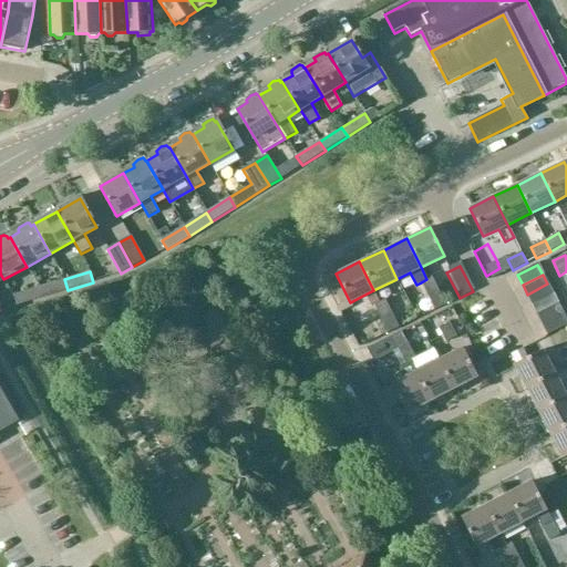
[(432,277),(426,279),(421,282),(428,296),(439,290),(432,277)]
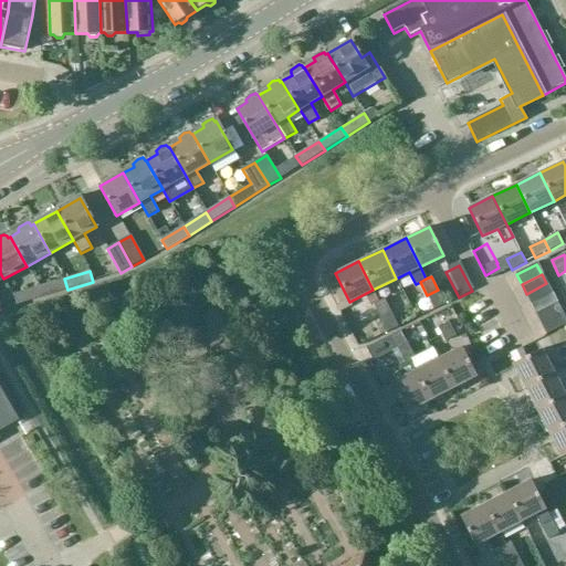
[(552,293),(546,283),(526,294),(532,303),(552,293)]
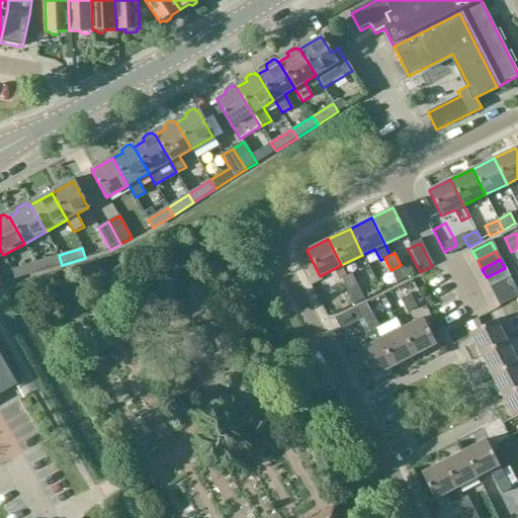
[(407,278),(401,265),(391,270),(397,283),(407,278)]
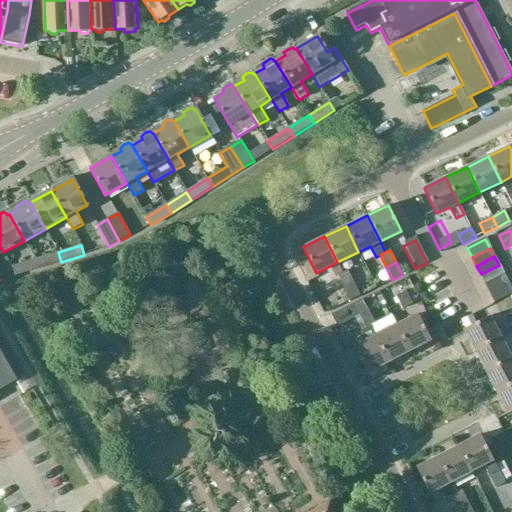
[(503,274),(499,265),(481,274),(485,283),(503,274)]
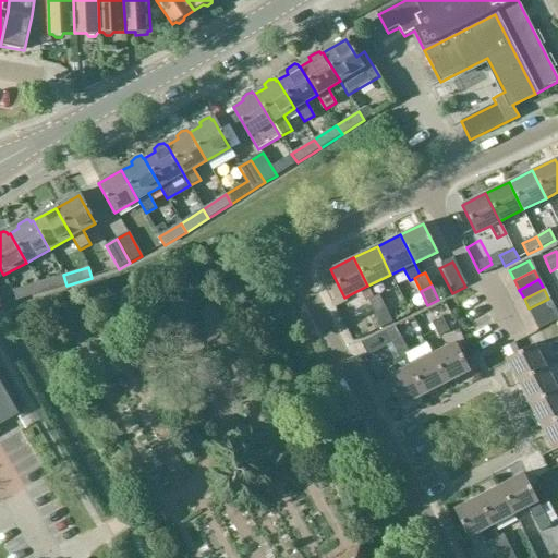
[(368,300),(375,314),(386,308),(379,295),(368,300)]
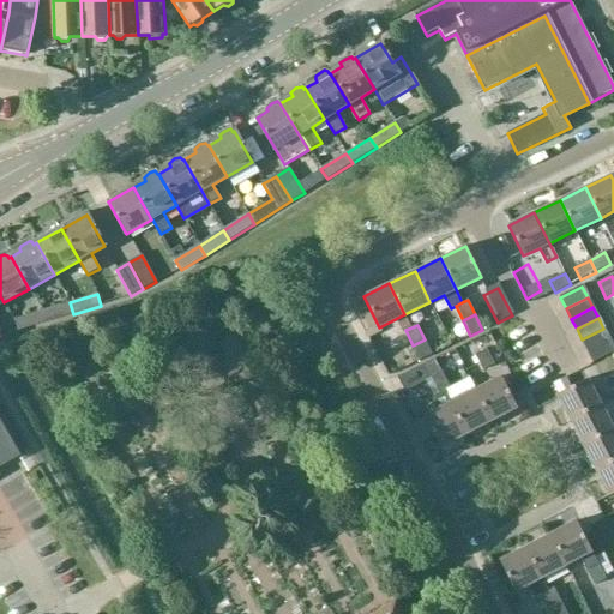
[(609,339),(603,329),(582,339),(588,350),(609,339)]
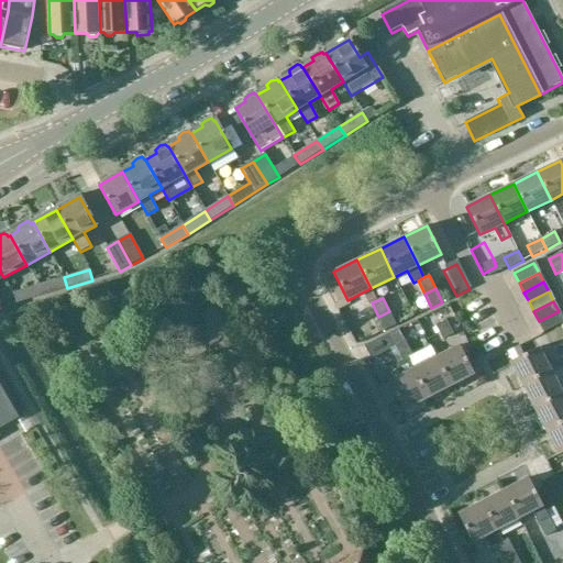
[(396,326),(389,311),(378,317),(385,331),(396,326)]
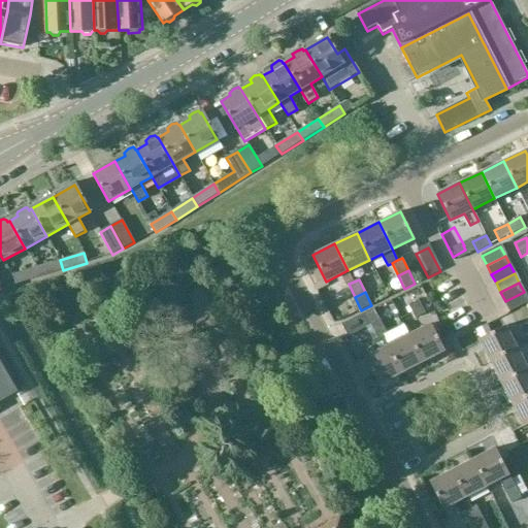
[(527,300),(524,292),(505,301),(509,310),(527,300)]
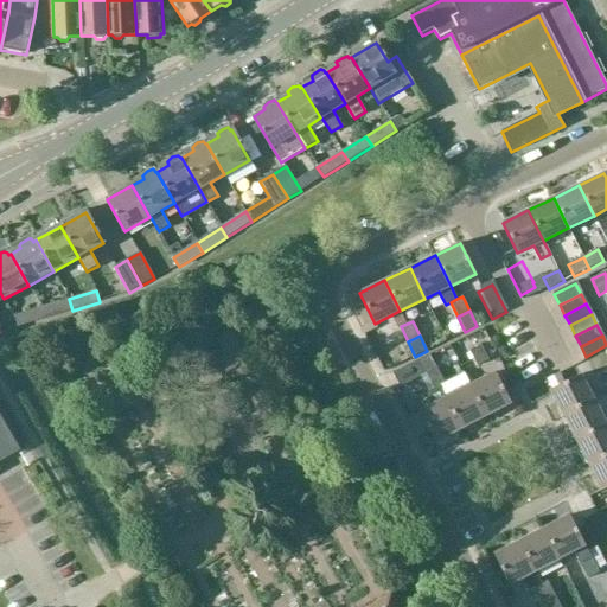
[(489,360),(481,345),(470,351),(478,366),(489,360)]
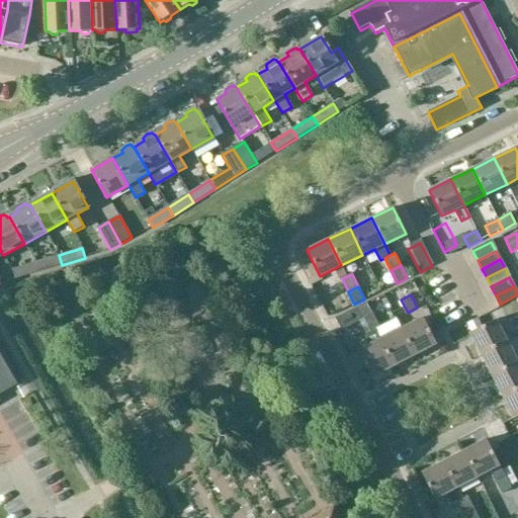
[(341,331),(363,320),(372,315),(366,303),(335,319),(341,331)]
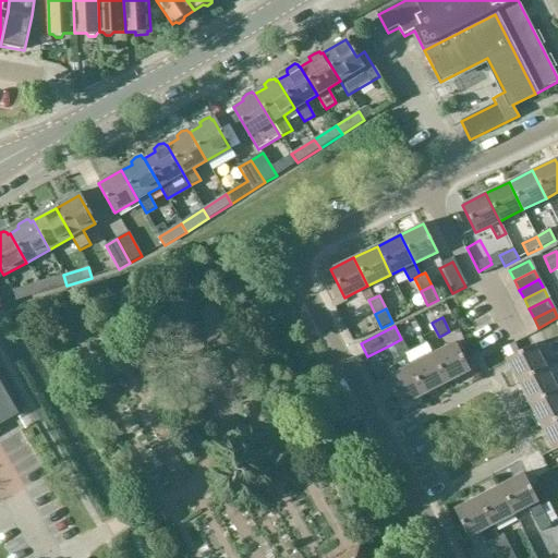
[(409,353),(401,339),(391,344),(398,359),(399,359),(404,355),(409,353)]
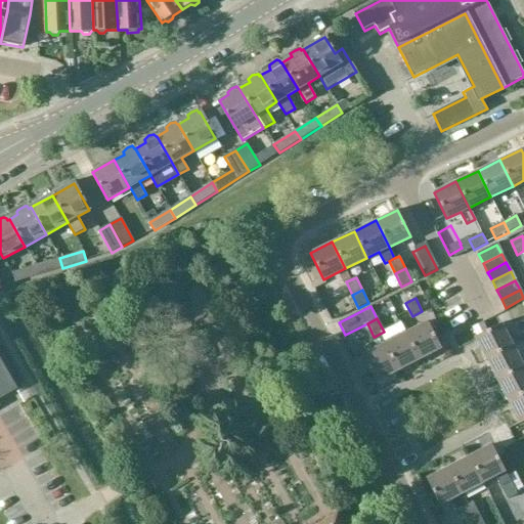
[(406,334),(421,359),(442,348),(429,322),(406,334)]
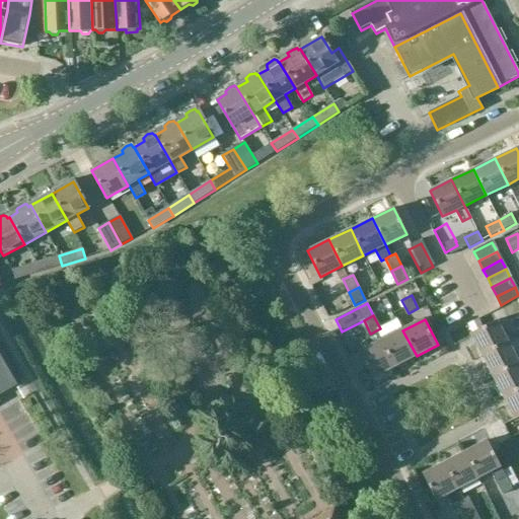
[(471,334),(483,355),(507,343),(497,321),(471,334)]
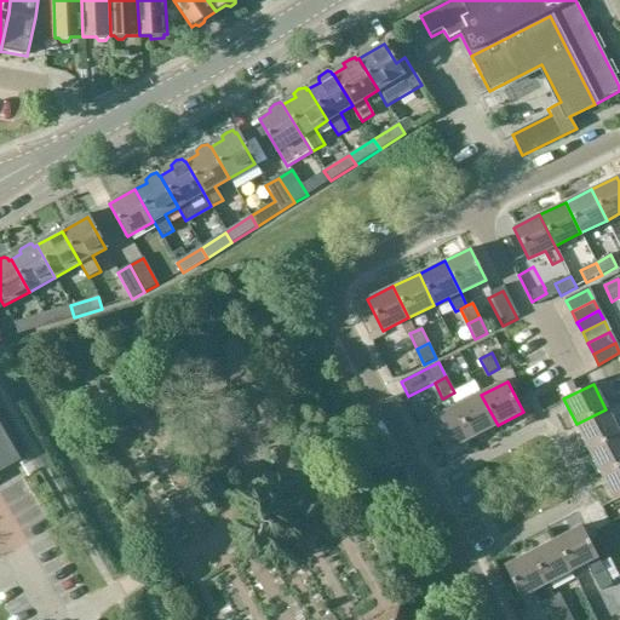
[(445,414),(430,422),(418,428),(423,437),(435,431),(446,452),(471,438),(455,408),(449,395),(443,399),(442,399),(437,401),(445,414)]
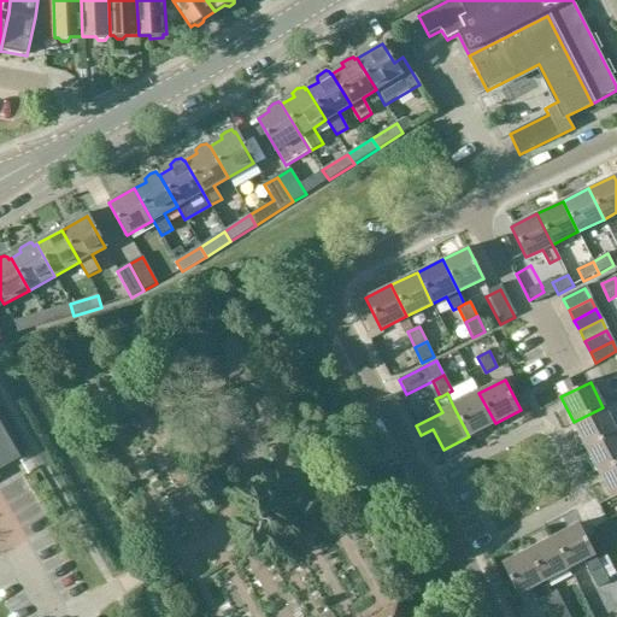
[(495,423),(479,393),(453,406),(469,436),(495,423)]
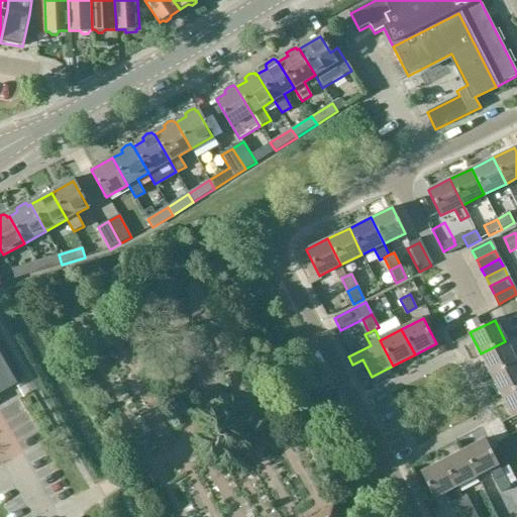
[(516,337),(516,335),(505,341),(481,353),(491,376),(516,363),(516,362),(516,337)]
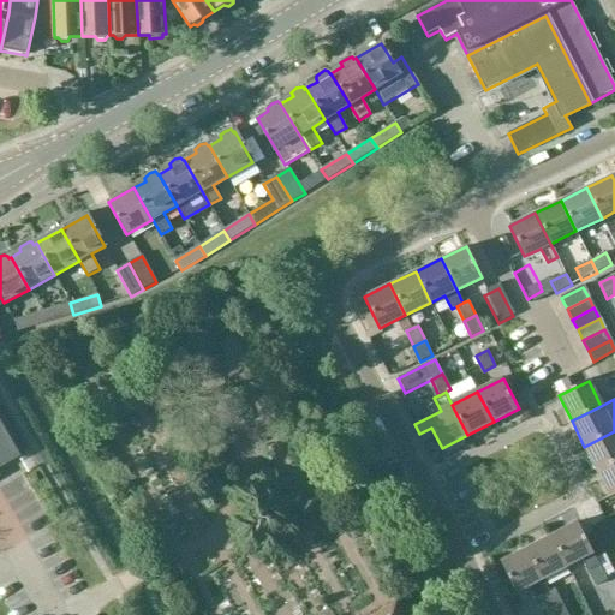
[(0,467),(21,457),(0,419),(0,467)]
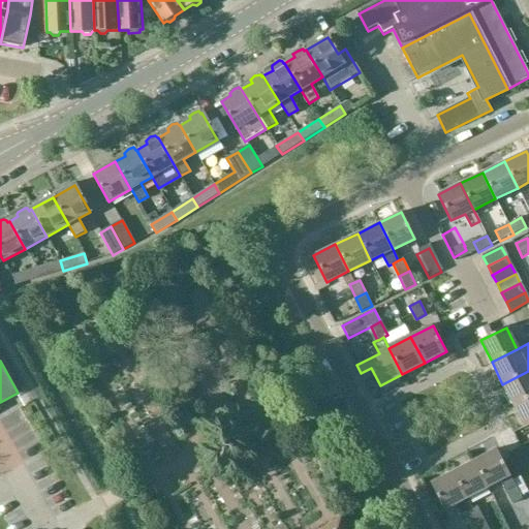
[(528,370),(528,371),(502,384),(514,406),(528,397),(528,370)]
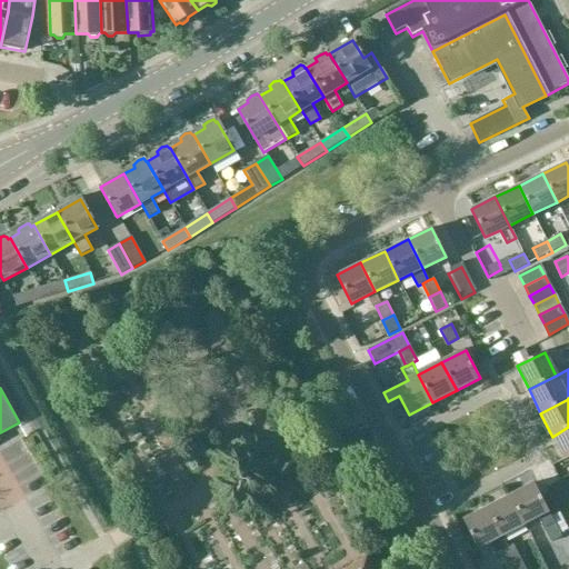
[(568,427),(552,437),(565,460),(568,458),(568,427)]
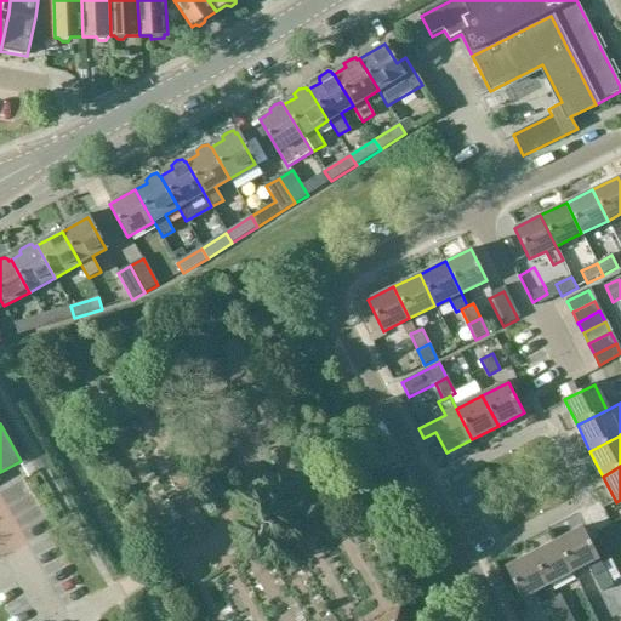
[(573,571),(586,564),(602,592),(613,586),(605,571),(598,558),(582,528),(557,541),(573,571)]
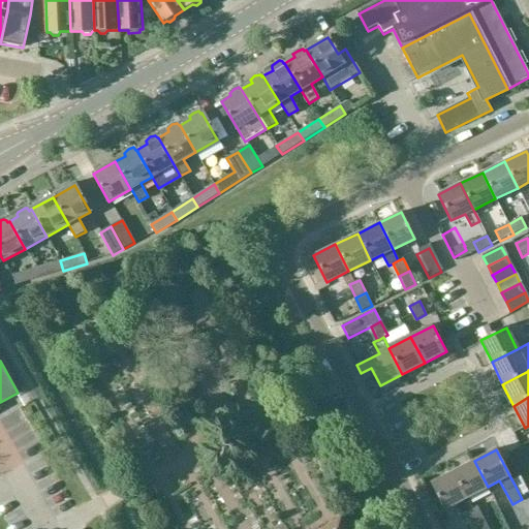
[(474,461),(453,473),(466,498),(467,498),(488,487),(474,461)]
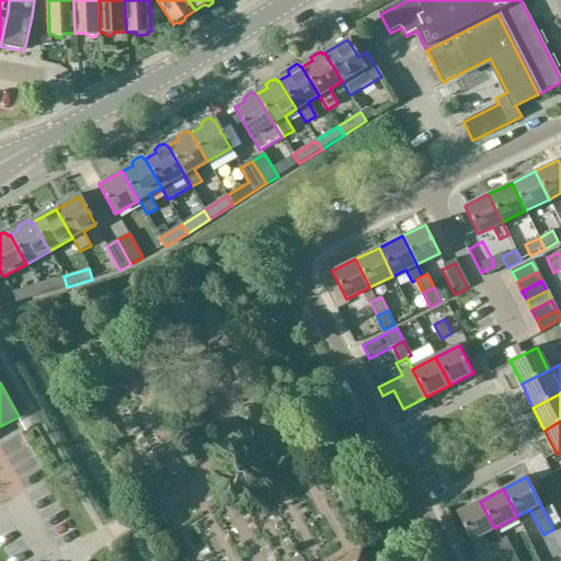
[(494,528),(480,502),(457,514),(471,540),(483,535),(489,546),(495,544),(501,539),(495,528),(494,528)]
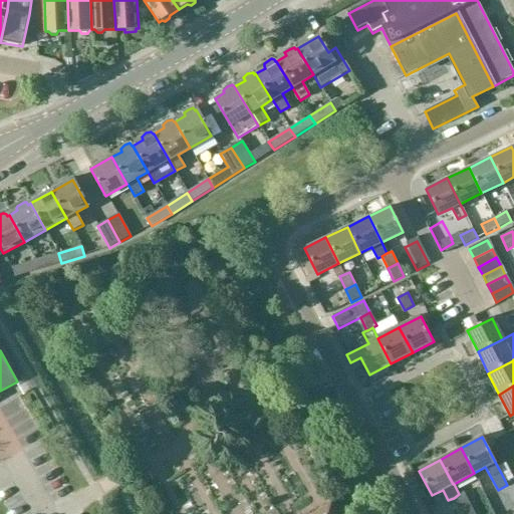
[(464,492),(459,494),(454,498),(460,510),(470,504),(464,492)]
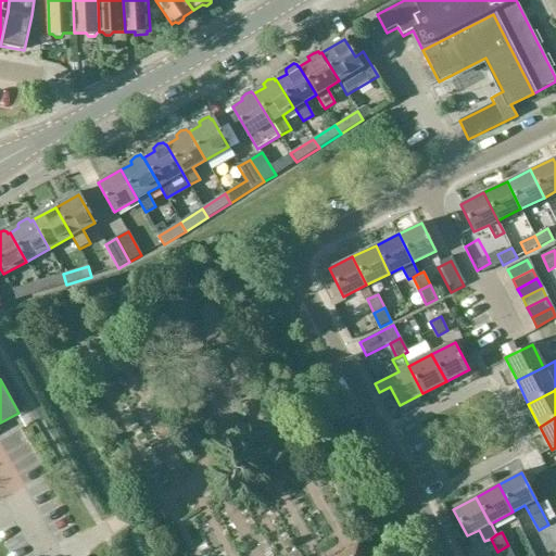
[(365,555),(359,544),(338,555),(365,555)]
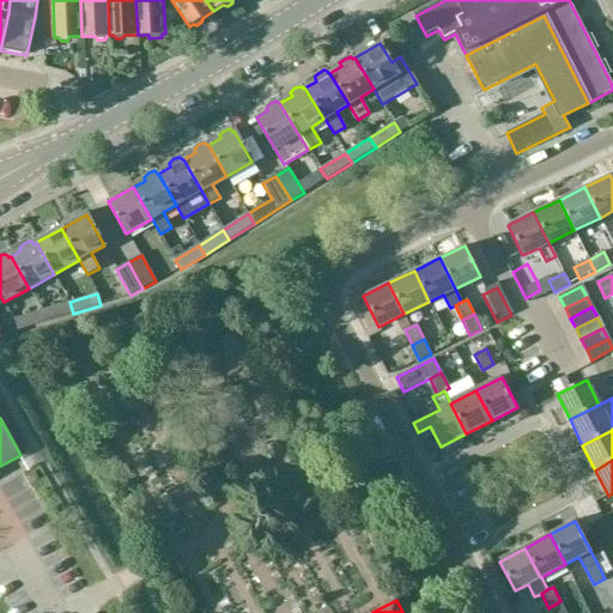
[(566,612),(560,601),(548,608),(551,612),(566,612)]
